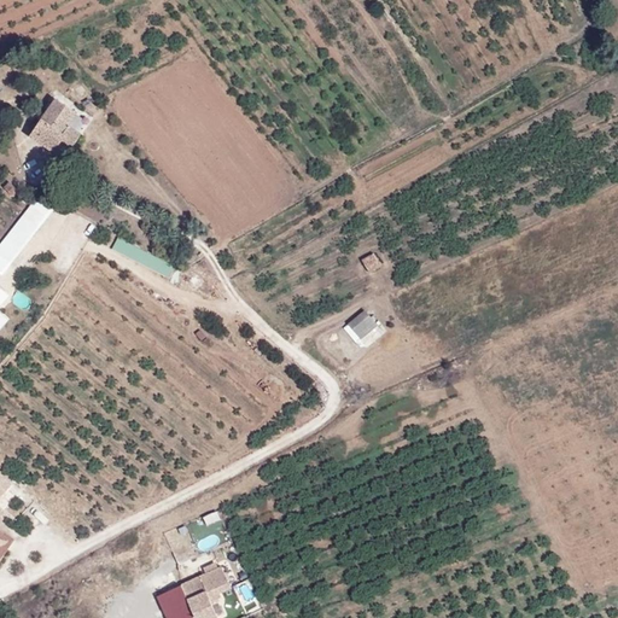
[(57,147),(54,151),(64,157),(80,134),(68,124),(76,112),(57,99),(34,132),(57,147)]
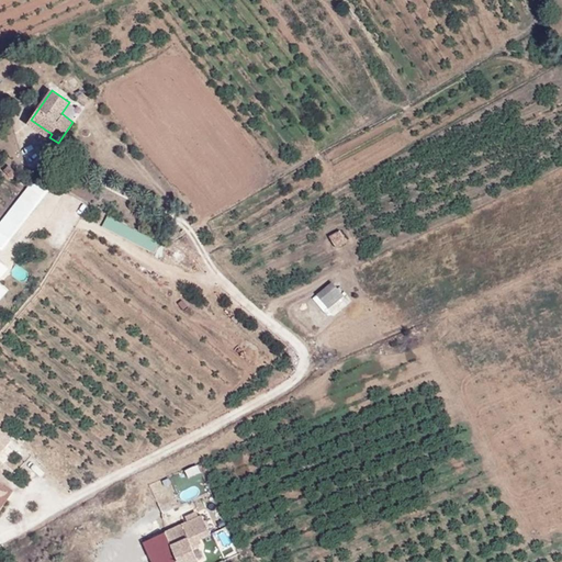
[(49,138),(49,137),(52,134),(31,120),(27,123),(49,138)]
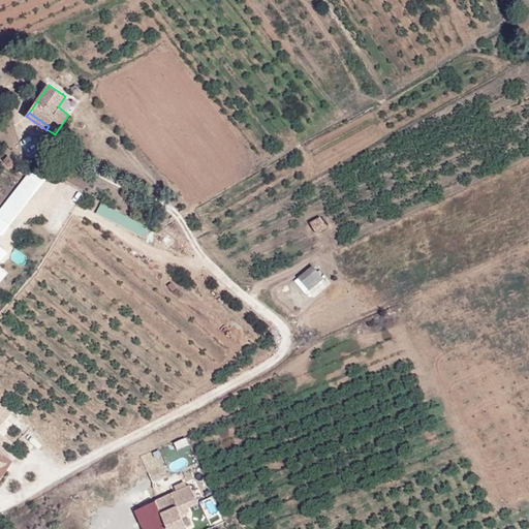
[(8,156),(3,161),(11,169),(17,164),(8,156)]
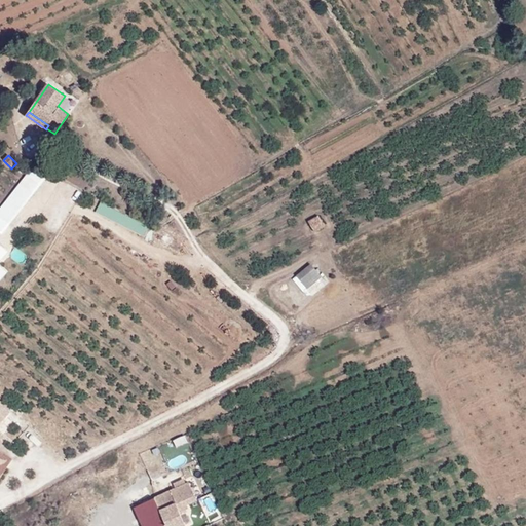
[(102,202),(97,212),(146,236),(151,226),(102,202)]
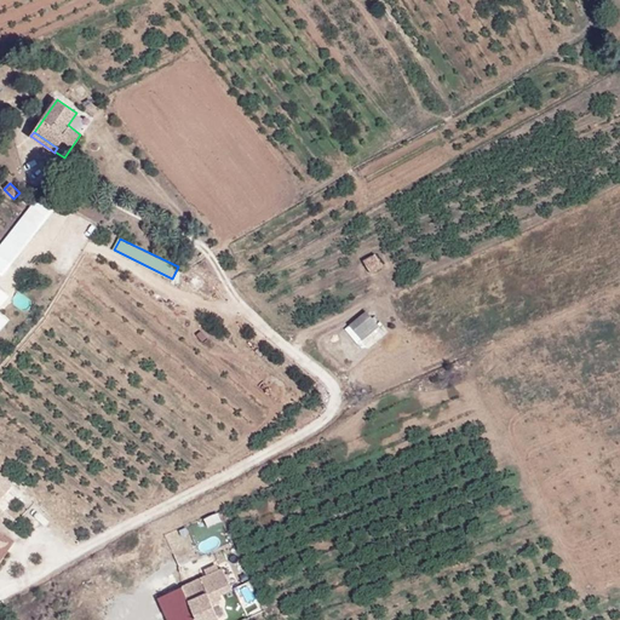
[(363,260),(371,271),(382,265),(375,254),(363,260)]
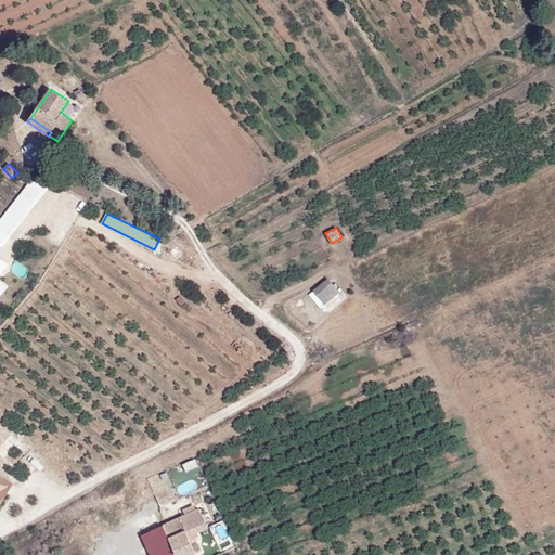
[(0,234),(0,247),(0,248),(10,241),(3,232),(0,234)]
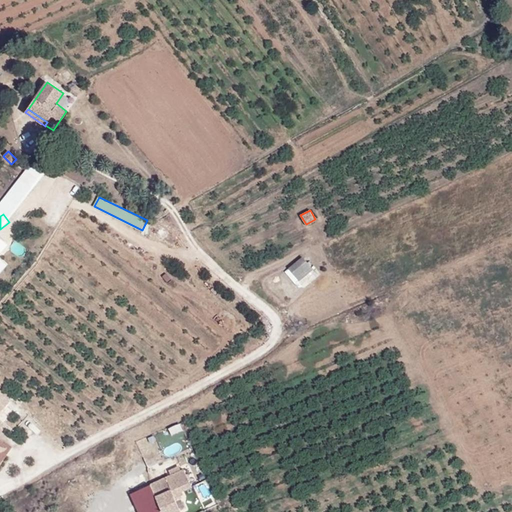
[(9,222),(0,229),(5,235),(13,227),(9,222)]
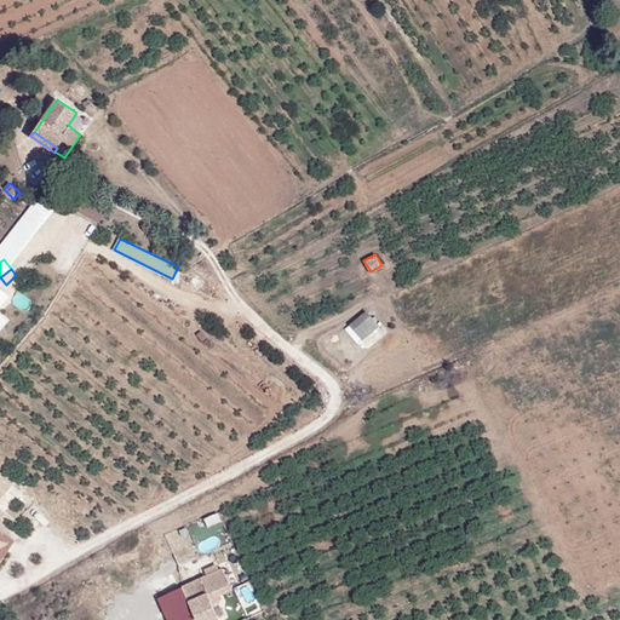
[(0,333),(11,320),(0,310),(0,309),(11,297),(0,287),(0,333)]
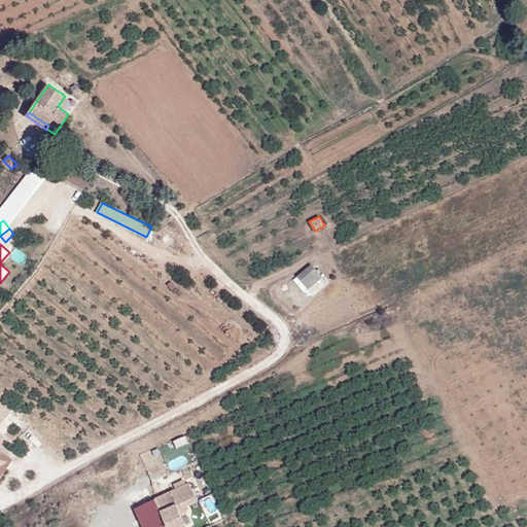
[(297,277),(308,288),(322,276),(312,265),(297,277)]
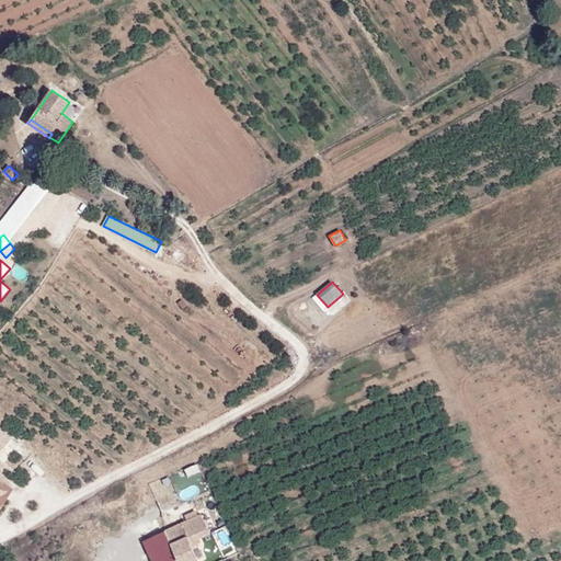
[(0,442),(1,441),(6,444),(10,439),(0,431),(0,442)]
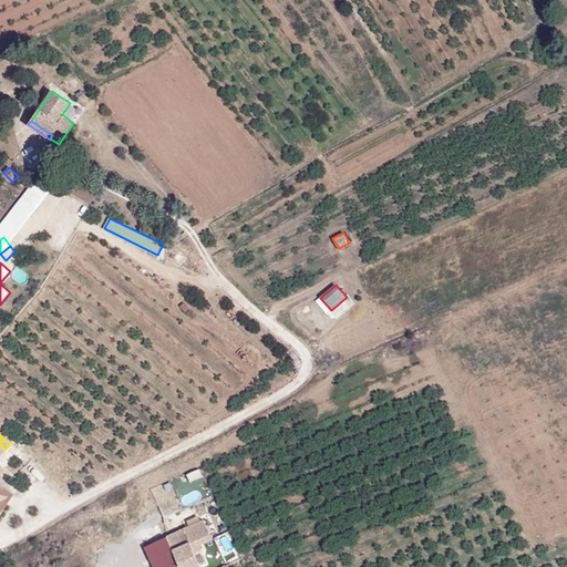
[(0,515),(13,495),(0,486),(0,515)]
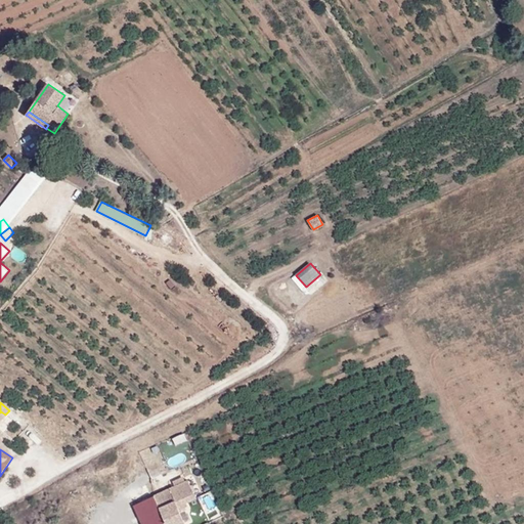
[(188,481),(169,490),(177,507),(197,497),(188,481)]
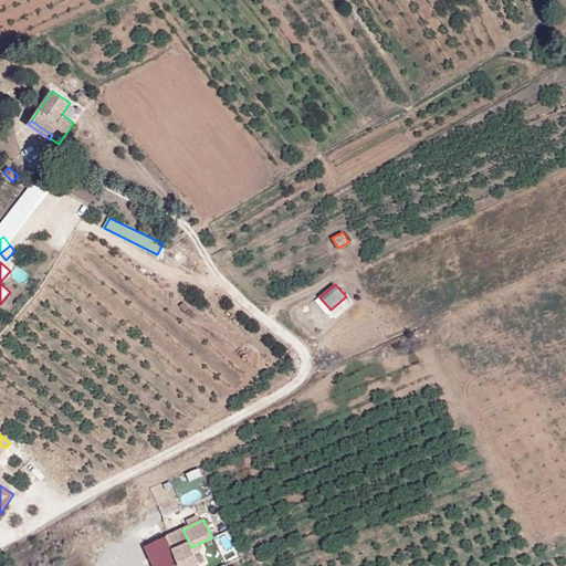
[(200,565),(191,547),(182,530),(145,546),(154,565),(200,565)]
